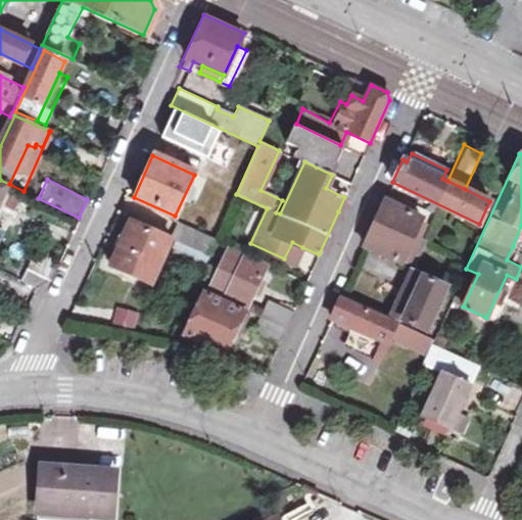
[(0,222),(13,192),(0,186),(0,222)]
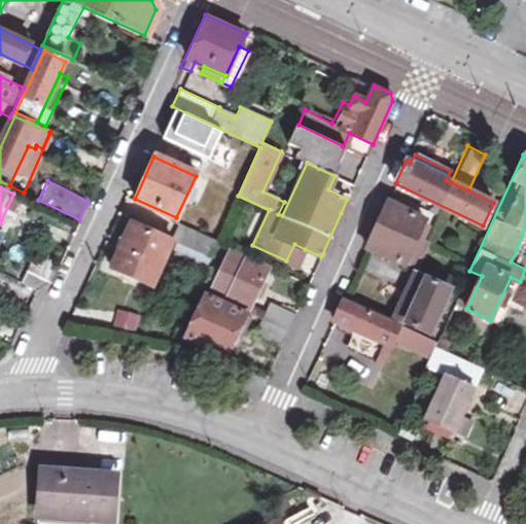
[(424,218),(387,201),(385,205),(366,246),(405,263),(424,218)]
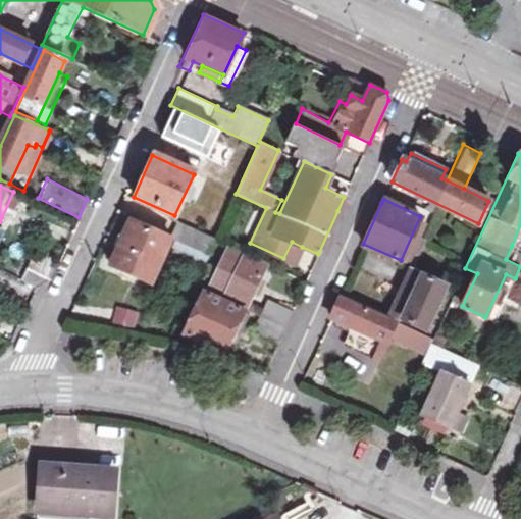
[(109,262),(149,280),(170,235),(209,253),(215,239),(176,220),(171,230),(132,212),(109,262)]
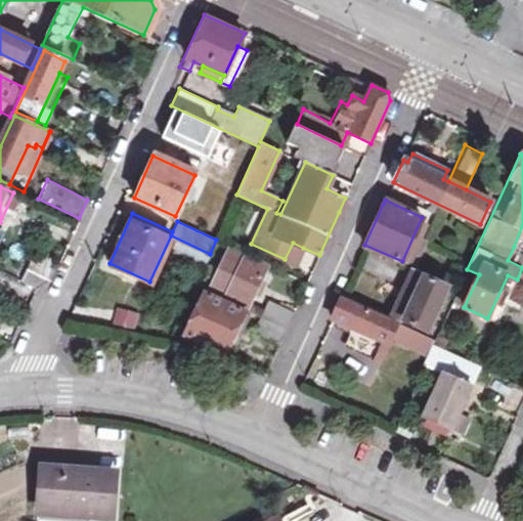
[(293,243),(285,259),(295,264),(303,248),(293,243)]
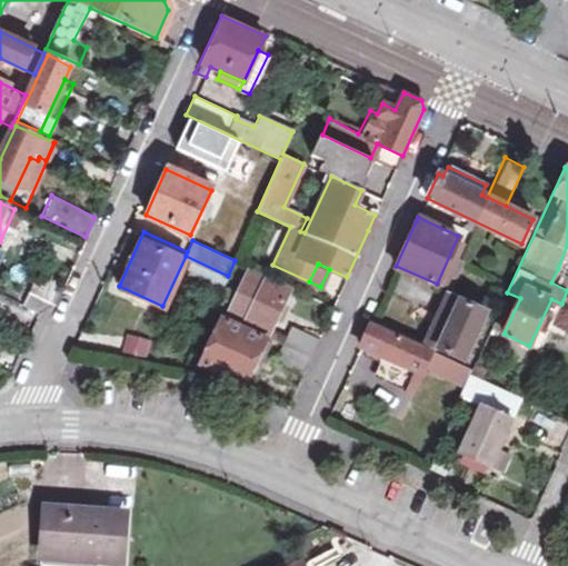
[(192,267),(187,276),(220,293),(225,283),(192,267)]
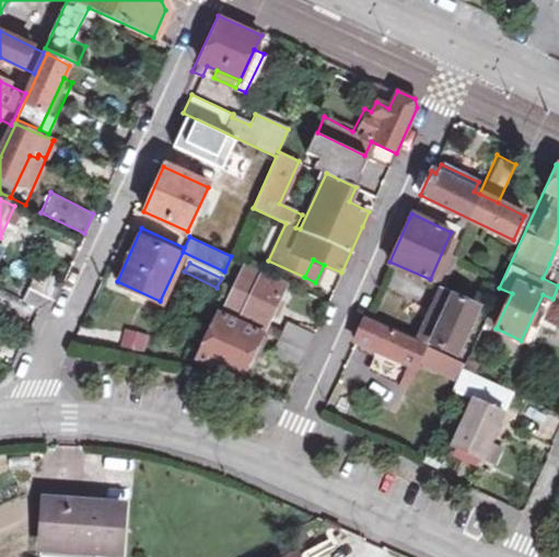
[(223,311),(263,329),(286,281),(246,263),(223,311)]
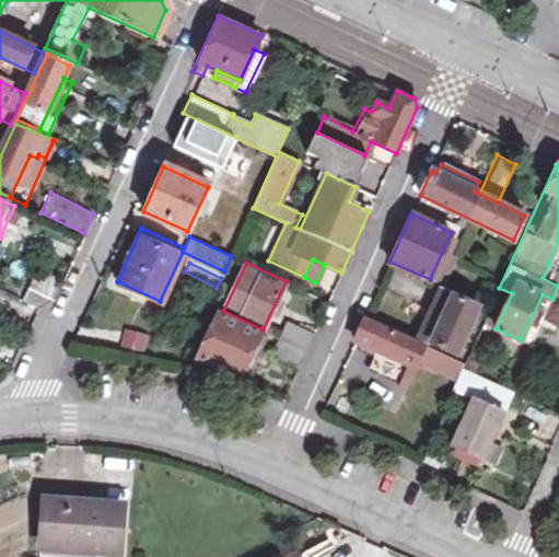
[(558,268),(549,264),(543,278),(558,286),(558,268)]
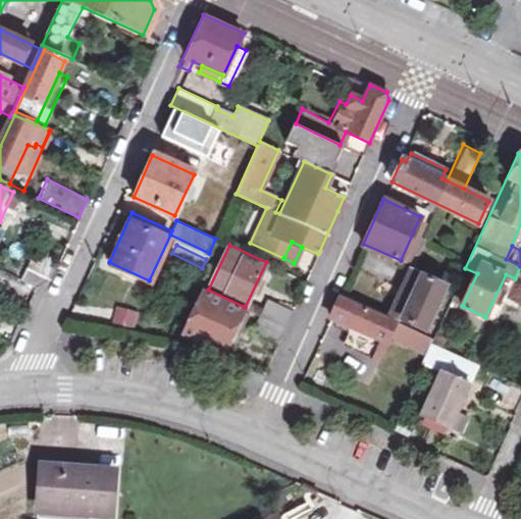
[(59,262),(34,251),(20,279),(36,287),(39,284),(52,276),(59,262)]
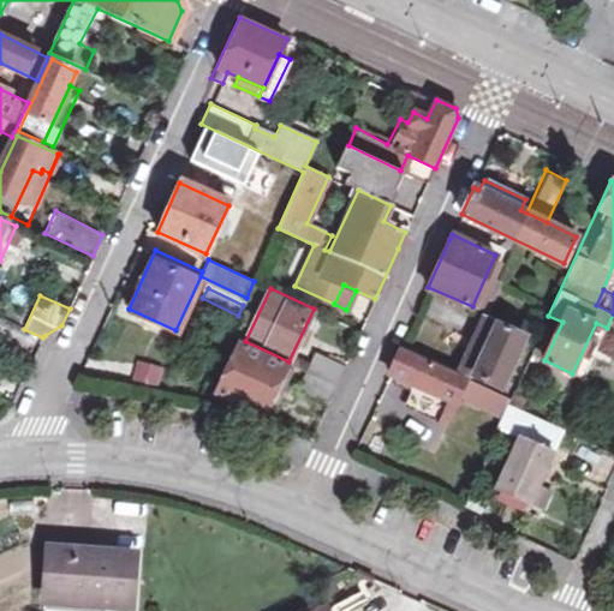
[(483,317),(458,367),(500,387),(524,336),(483,317)]
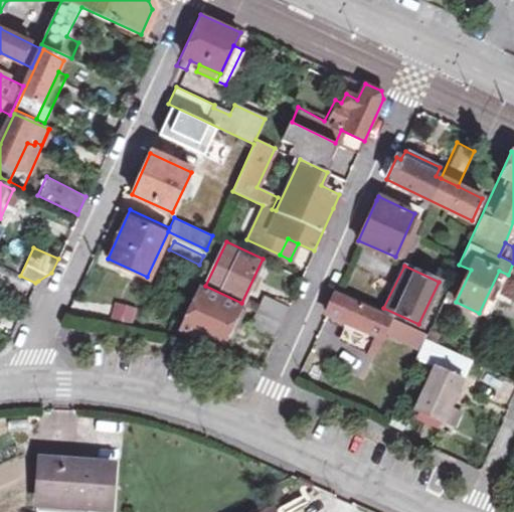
[(499,271),(479,313),(489,317),(508,275),(499,271)]
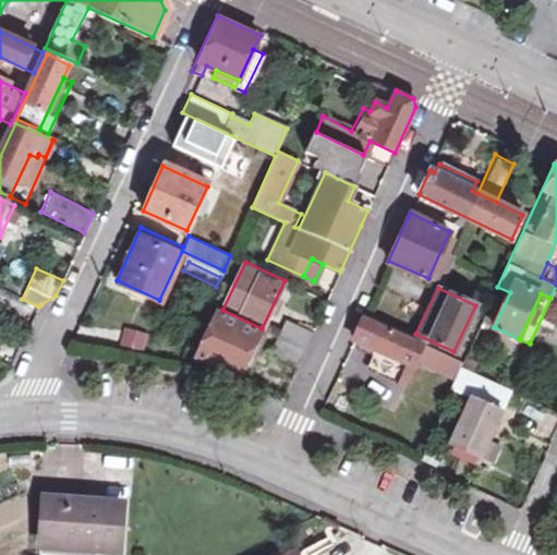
[(261,333),(216,312),(196,356),(239,376),(261,333)]
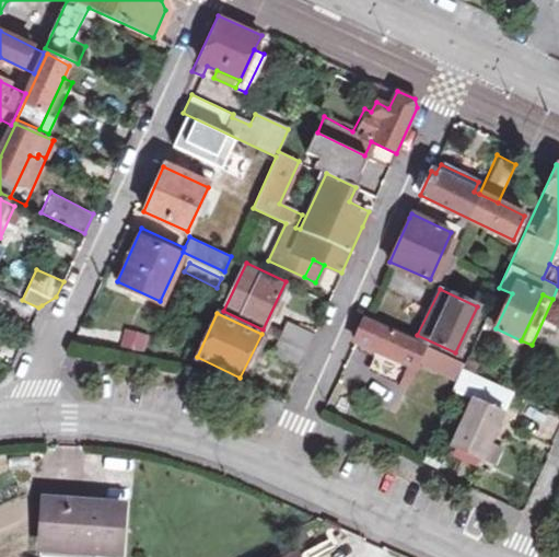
[(374,348),(414,366),(424,345),(363,317),(353,338),(374,348)]
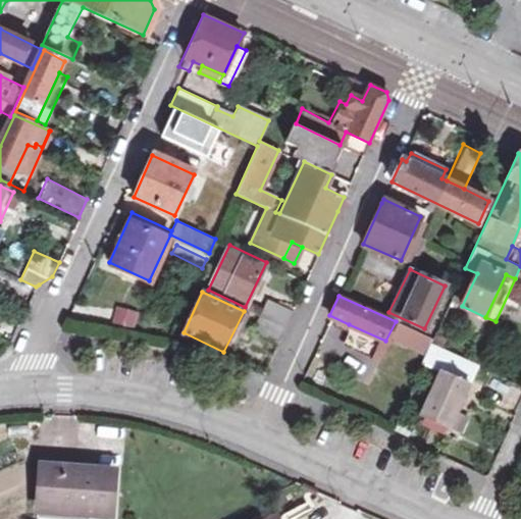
[(113,304),(109,321),(134,327),(138,310),(113,304)]
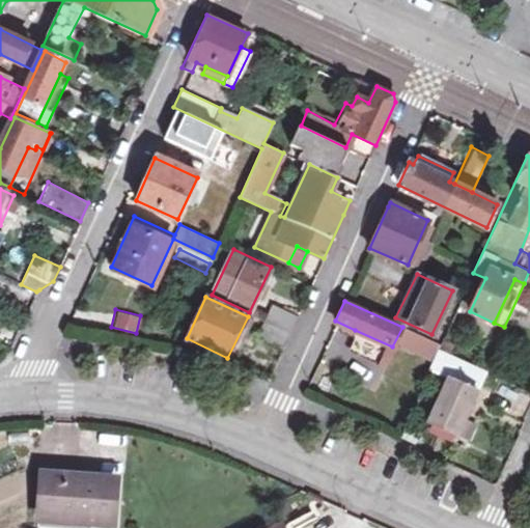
[(383,365),(392,346),(355,330),(346,348),(383,365)]
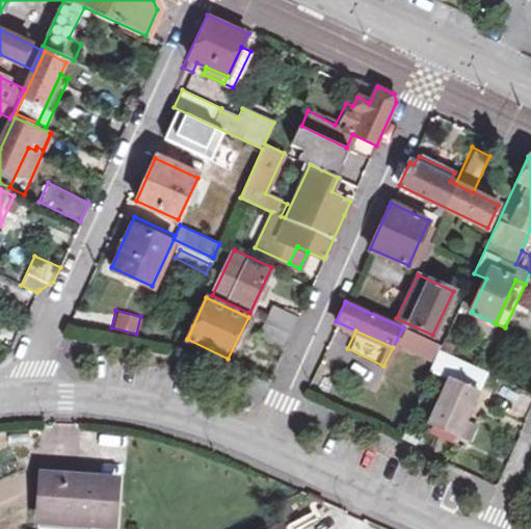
[(440,349),(430,368),(449,376),(429,421),(472,441),(479,423),(466,417),(487,371),(440,349)]
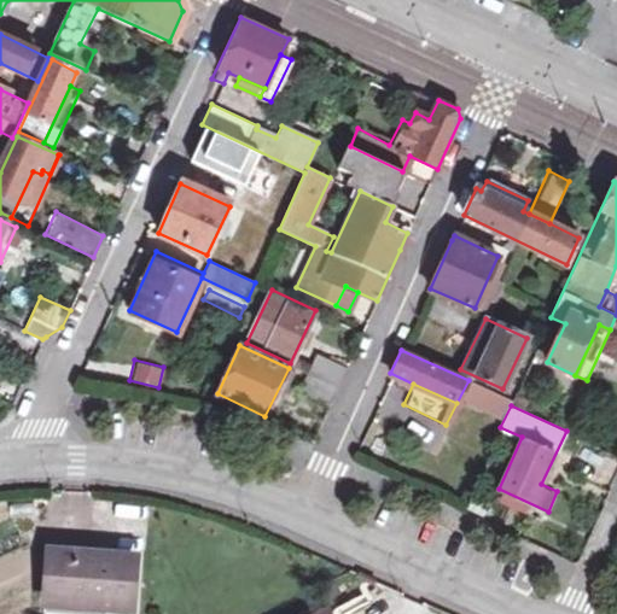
[(129,604),(134,555),(53,549),(48,597),(129,604)]
